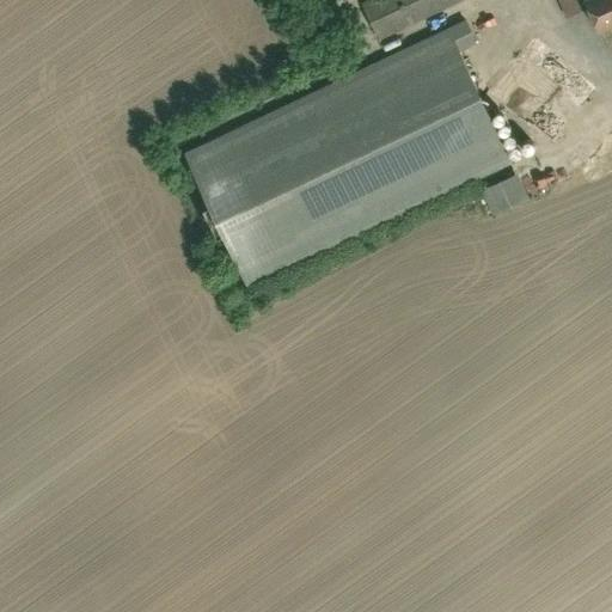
[(379,37),(459,0),(369,0),(363,4),(379,37)]
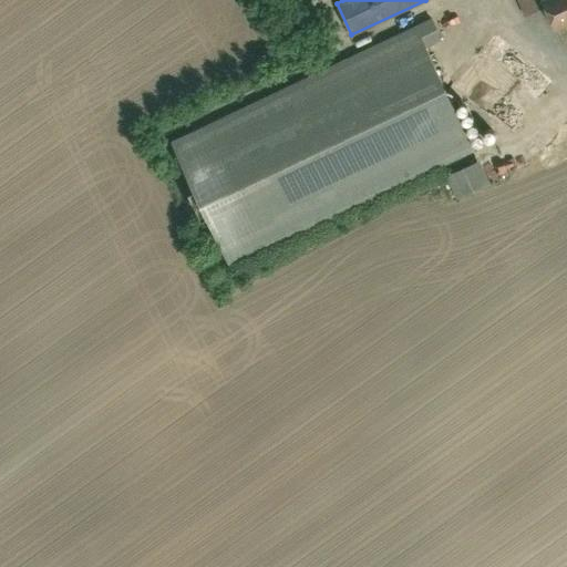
[(539,0),(522,0),(529,18),(544,12),(539,0)]
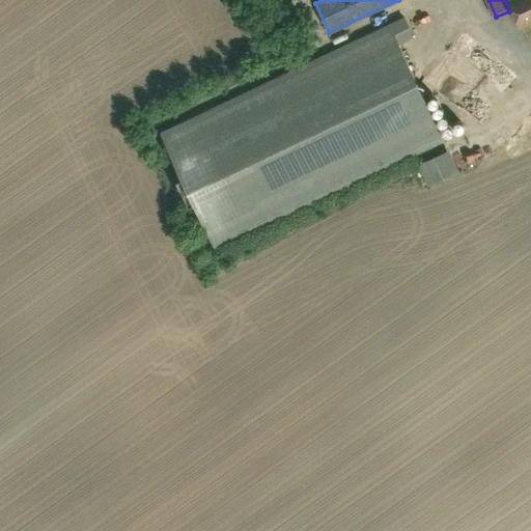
[(530,0),(512,0),(508,2),(521,27),(530,21),(530,0)]
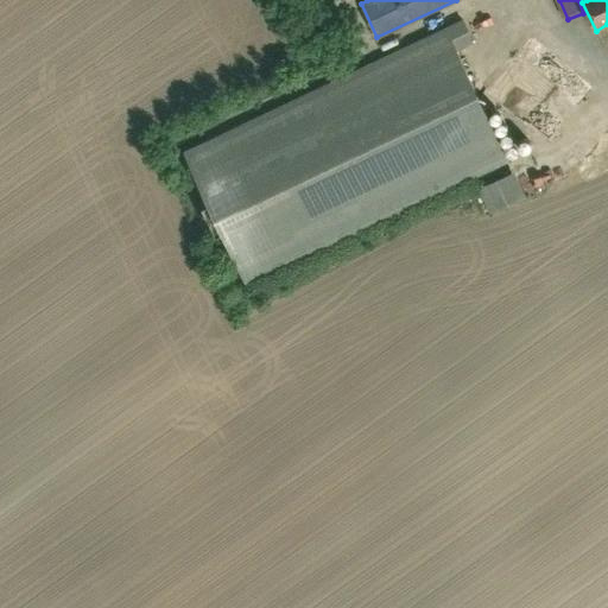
[(456,50),(473,42),(463,20),(184,151),(246,284),(507,162),(456,50)]
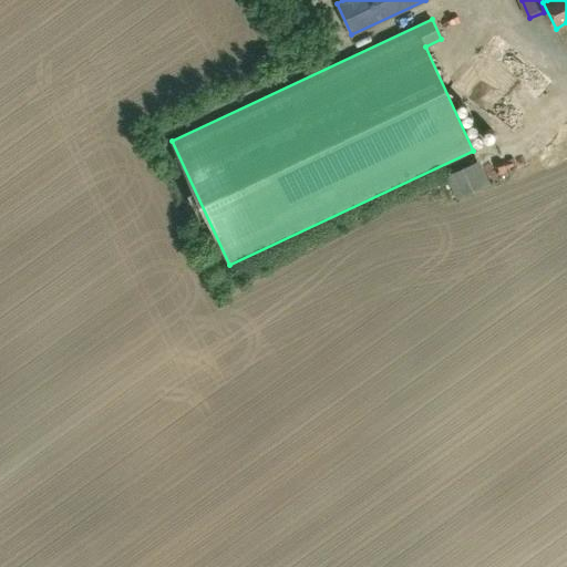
[(484,161),(452,176),(463,198),(495,183),(484,161)]
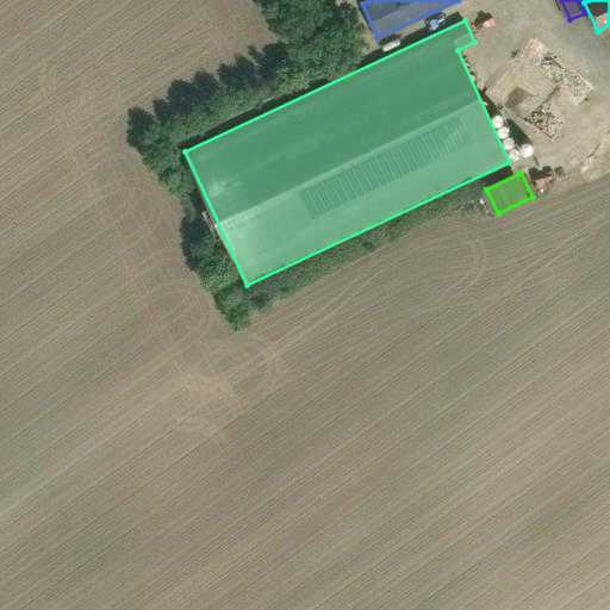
[(586,248),(593,265),(607,260),(601,243),(586,248)]
